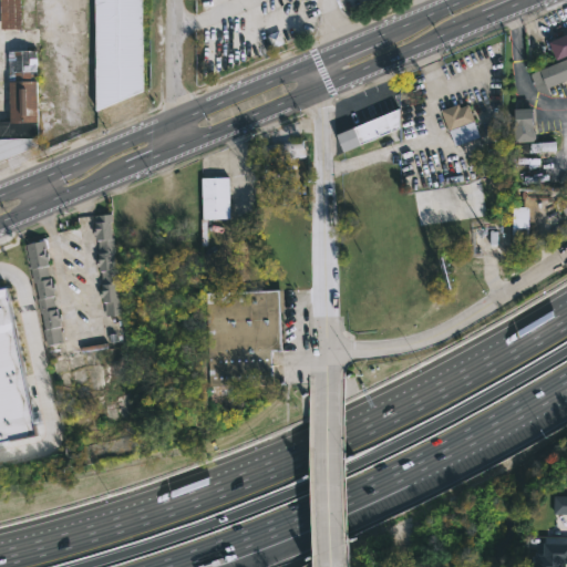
[(20,0),(22,29),(0,30),(0,0),(20,0)]
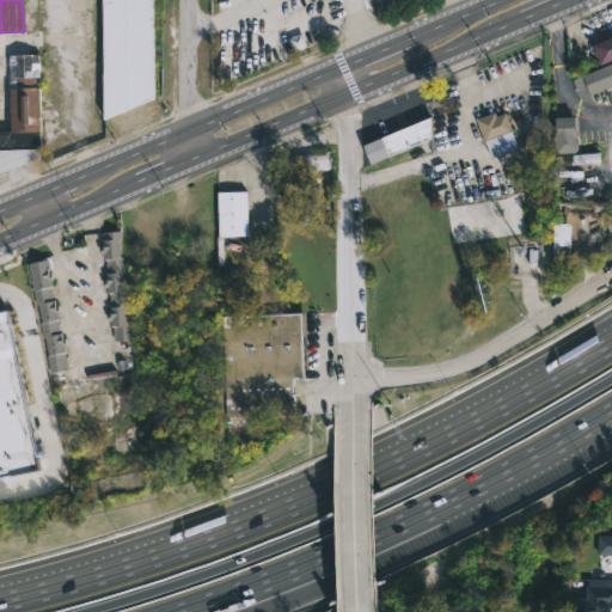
[(153,0),(154,98),(104,120),(102,0),(153,0)]
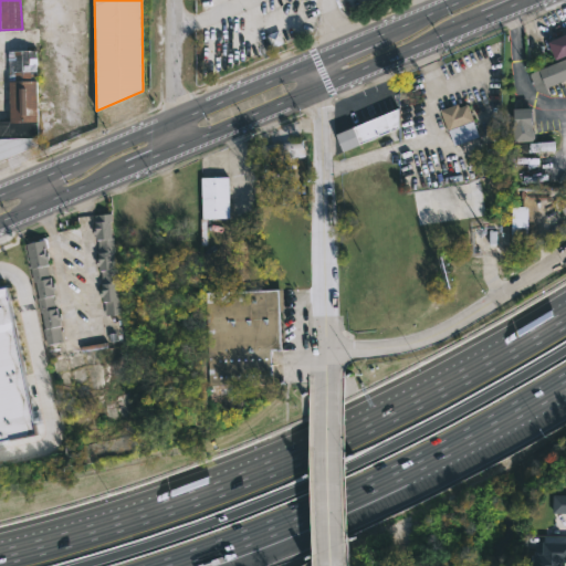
[(565,56),(557,61),(551,42),(565,34),(565,56)]
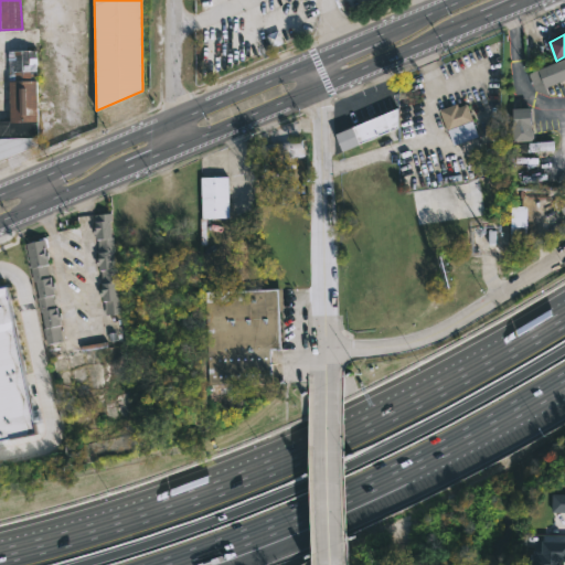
[(38,146),(0,160),(0,121),(10,121),(9,51),(36,51),(38,146)]
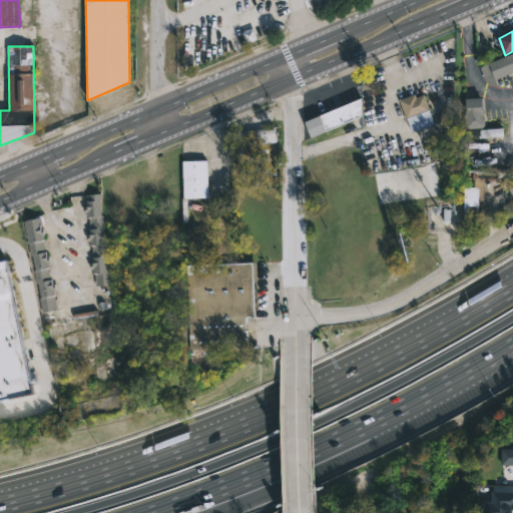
[(512,73),(496,80),(495,79),(486,82),(480,67),(512,53),(512,73)]
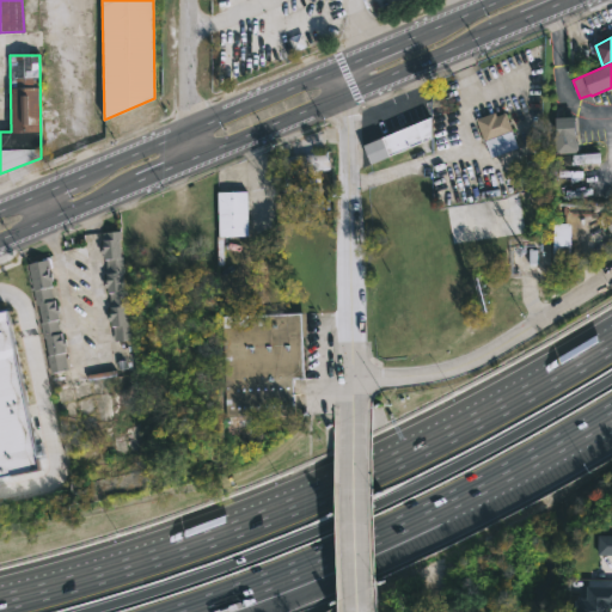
[(495,114),(496,118),(506,115),(518,147),(491,157),(477,121),(495,114)]
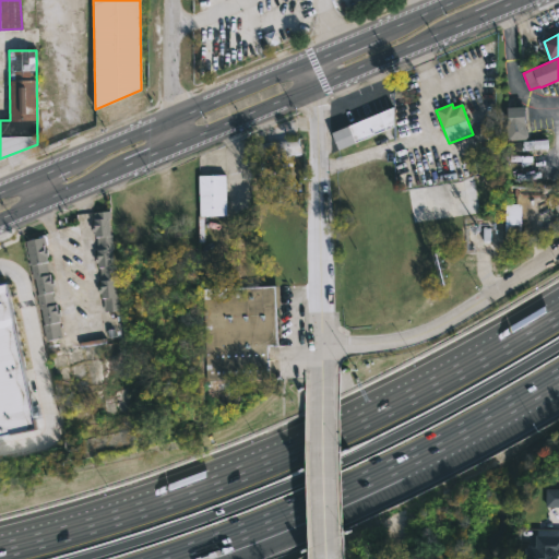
[(526,140),(507,140),(507,107),(526,107),(526,126),(528,137),(526,140)]
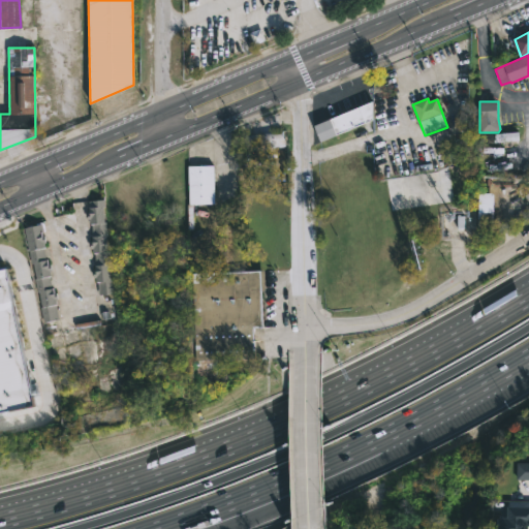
[(373,120),(321,143),(315,126),(372,102),(373,120)]
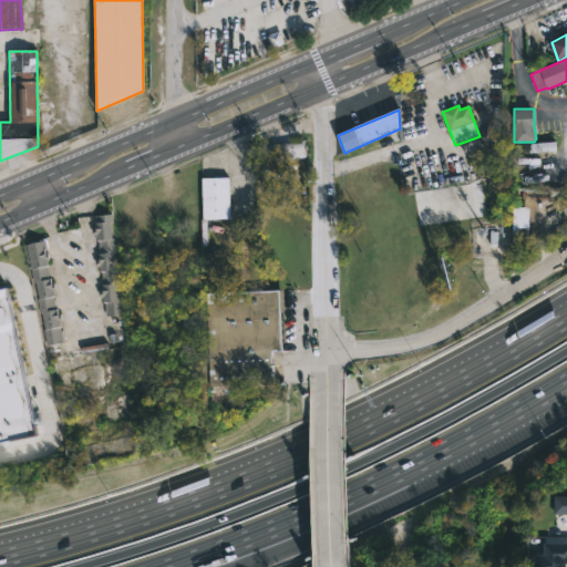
[(306,156),(261,164),(259,146),(303,140),(306,156)]
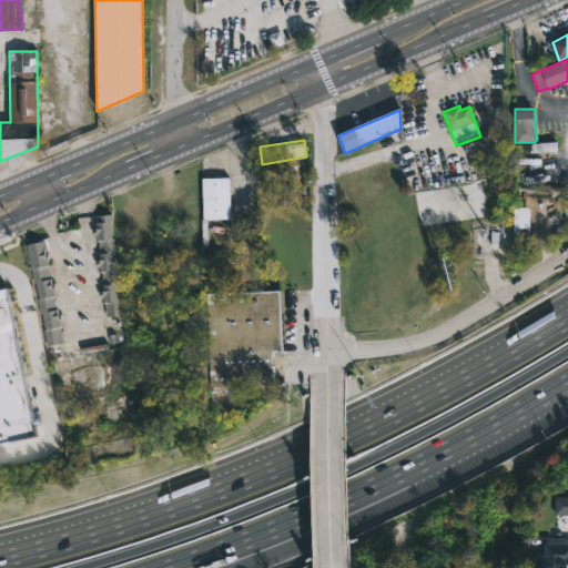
[(214,220),(214,222),(210,222),(210,220),(206,220),(206,245),(201,245),(201,219),(203,219),(202,179),(230,179),(230,220),(214,220)]
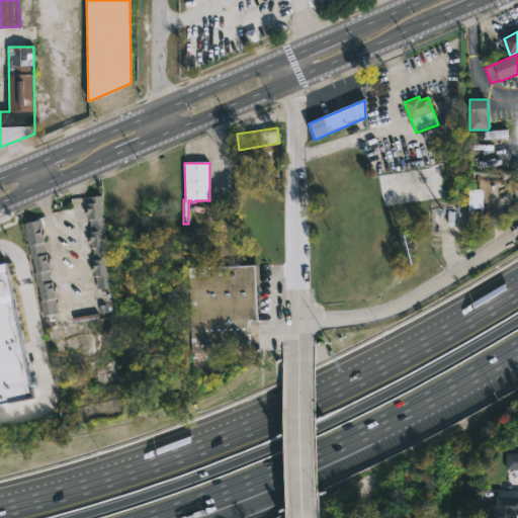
[(467,226),(483,226),(484,189),(468,189),(467,226)]
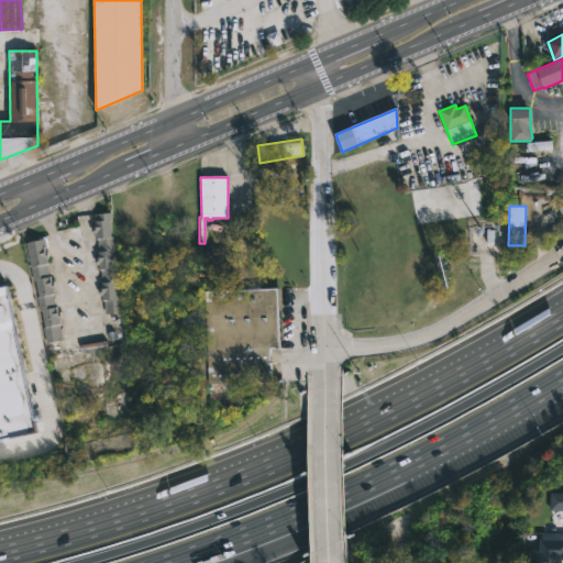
[(110,221),(110,236),(113,236),(114,267),(116,267),(118,298),(120,298),(120,313),(105,315),(105,301),(102,301),(102,297),(99,297),(99,288),(101,288),(101,283),(100,271),(99,271),(99,265),(96,265),(96,257),(97,257),(97,252),(98,252),(98,240),(95,240),(95,234),(92,234),(92,227),(95,227),(95,213),(110,212),(111,221),(110,221)]
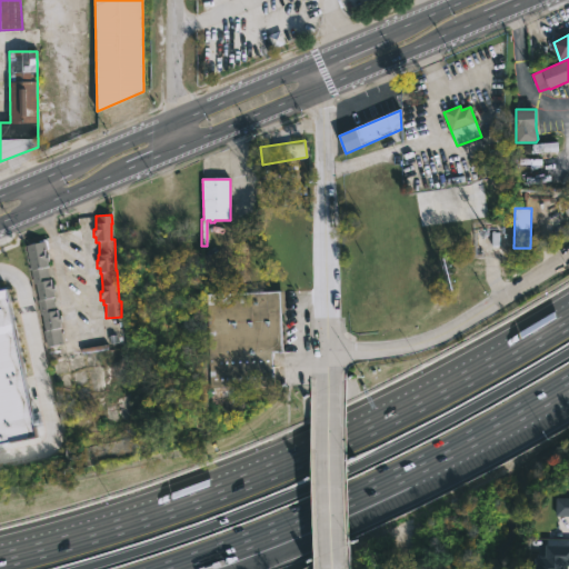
[(45,249),(46,253),(48,253),(49,261),(47,262),(48,267),(47,268),(49,280),(50,279),(51,285),(53,283),(56,292),(53,292),(55,298),(52,298),(56,310),(57,310),(58,316),(60,315),(62,322),(60,322),(61,328),(59,329),(63,345),(47,348),(42,330),(45,330),(38,300),(39,299),(26,246),(43,241),(46,249),(45,249)]
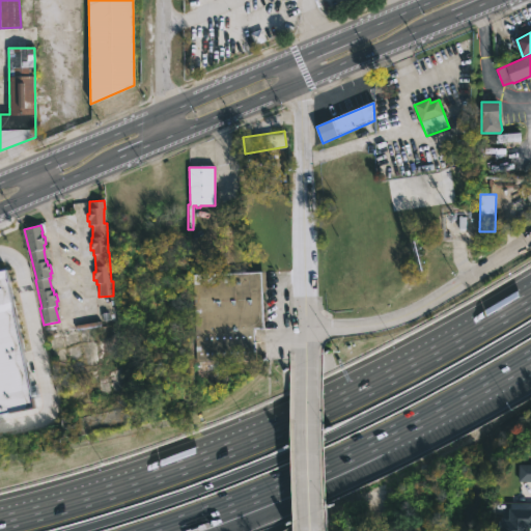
[(217,378),(196,378),(192,275),(266,272),(267,292),(262,292),(263,330),(254,330),(255,361),(217,362),(217,378)]
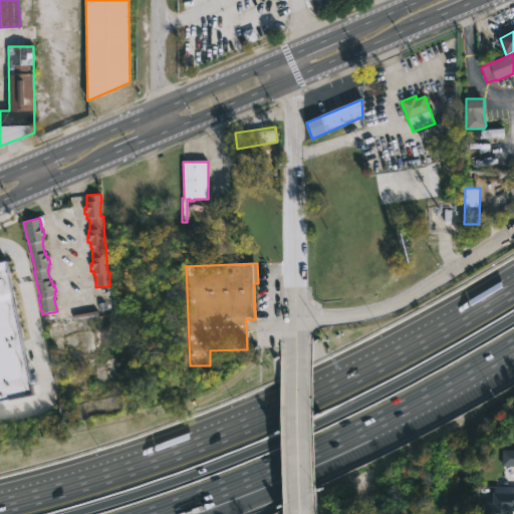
[(0,265),(7,264),(33,399),(0,405),(0,265)]
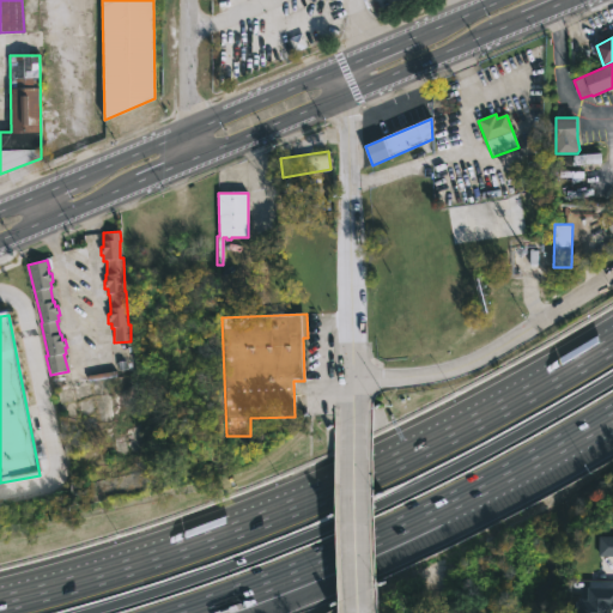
[(612,536),(598,536),(598,556),(612,556),(612,536)]
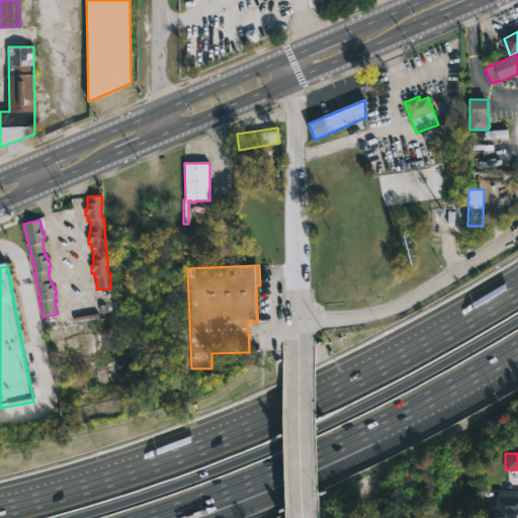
[(517,496),(496,496),(496,507),(489,507),(488,517),(514,517),(514,515),(517,514),(517,496)]
